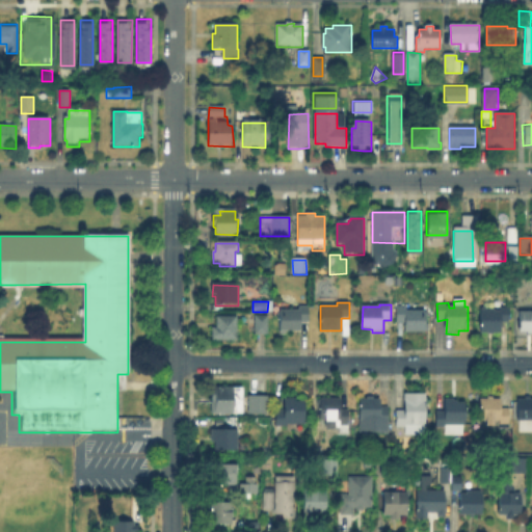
[(309,308),(310,323),(302,324),(302,334),(278,334),(280,311),(298,311),(298,307),(309,308)]
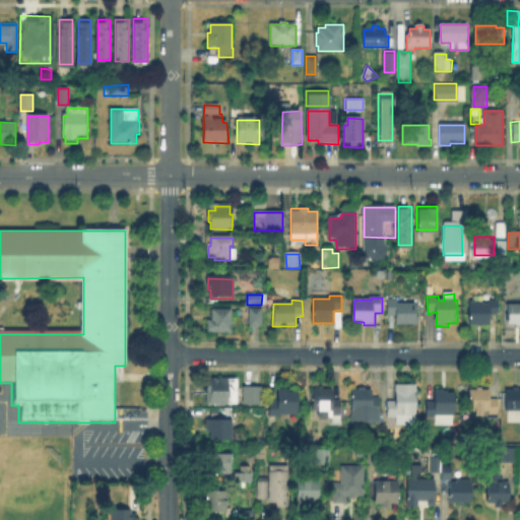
[(416,304),(417,320),(419,320),(419,324),(397,324),(397,316),(388,316),(388,300),(398,300),(398,304),(416,304)]
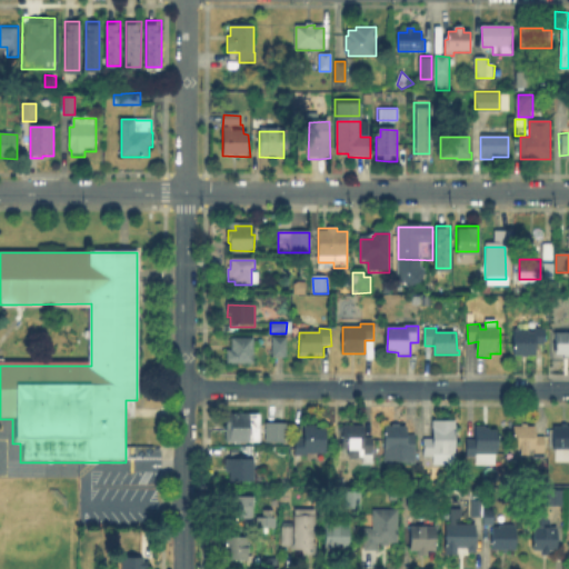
[(519,328),(519,331),(528,330),(528,331),(535,331),(535,328),(545,328),(545,345),(536,345),(536,356),(527,356),(527,357),(521,357),(521,356),(513,356),(513,331),(515,331),(515,328),(519,328)]
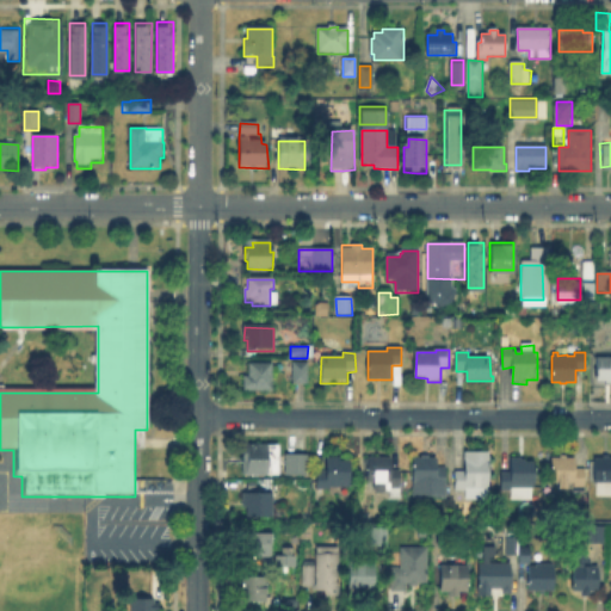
[(610,384),(606,384),(606,382),(599,382),(599,357),(610,357),(610,384)]
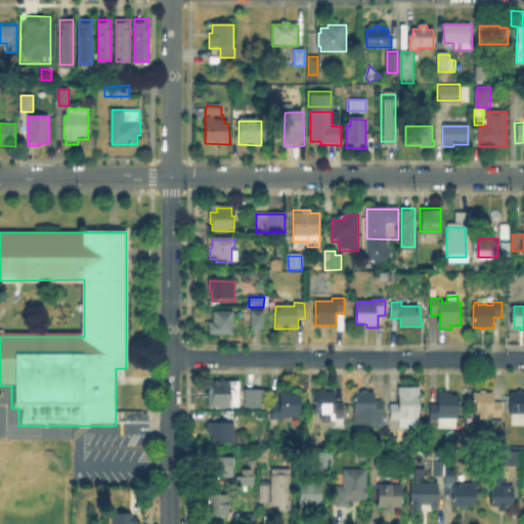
[(263,312),(263,331),(251,330),(251,312),(263,312)]
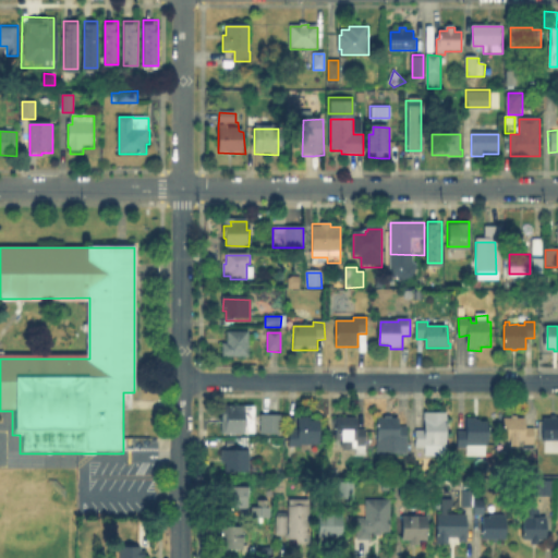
[(250,334),(250,359),(223,358),(223,346),(229,346),(229,334),(250,334)]
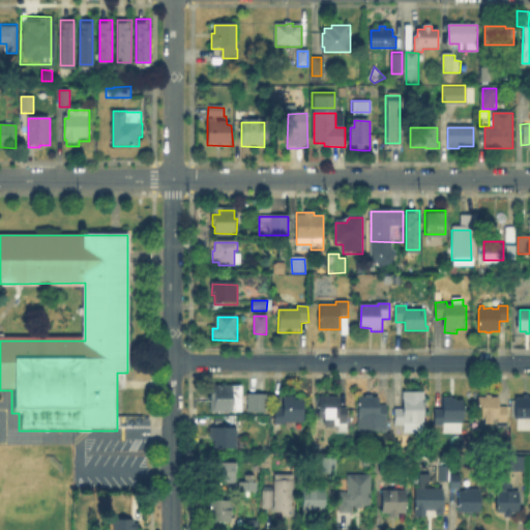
[(243,389),(243,413),(210,414),(210,389),(243,389)]
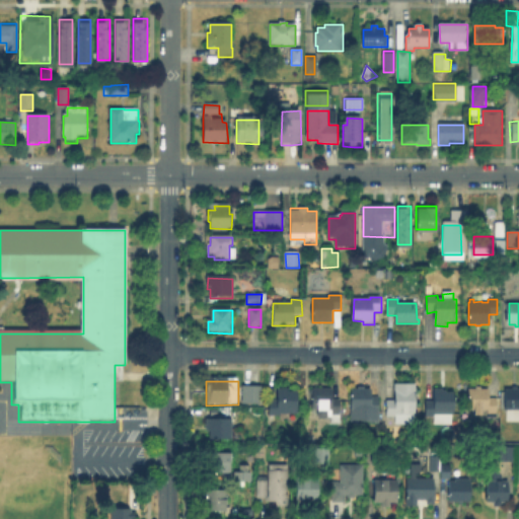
[(416,385),(415,425),(395,425),(395,418),(387,418),(387,401),(395,401),(395,384),(416,385)]
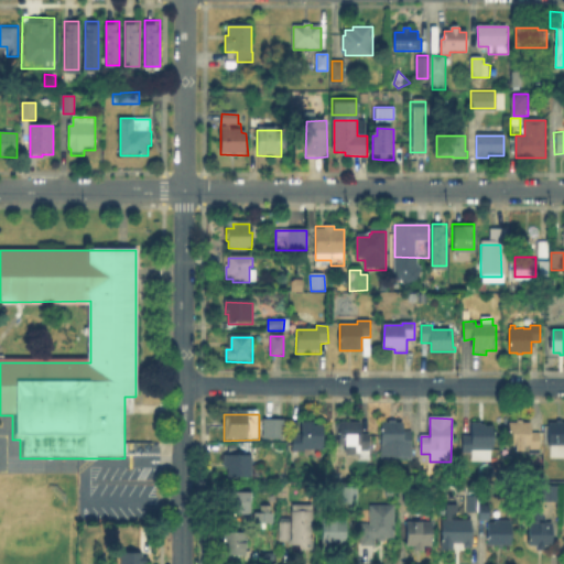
[(285,421),(285,443),(263,442),(263,421),(285,421)]
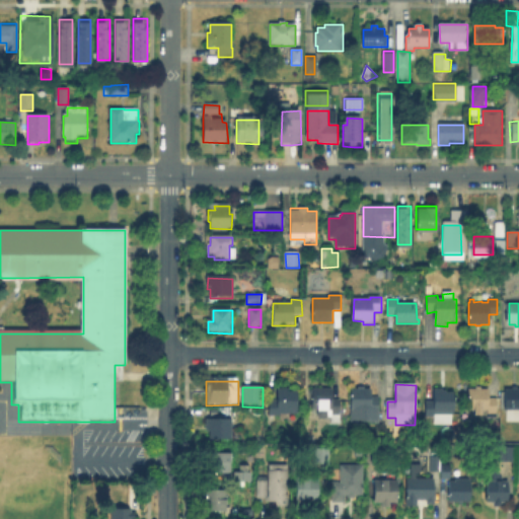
[(372,389),(372,398),(380,398),(380,424),(371,424),(371,423),(352,423),(352,390),(360,390),(360,388),(364,388),(364,389),(372,389)]
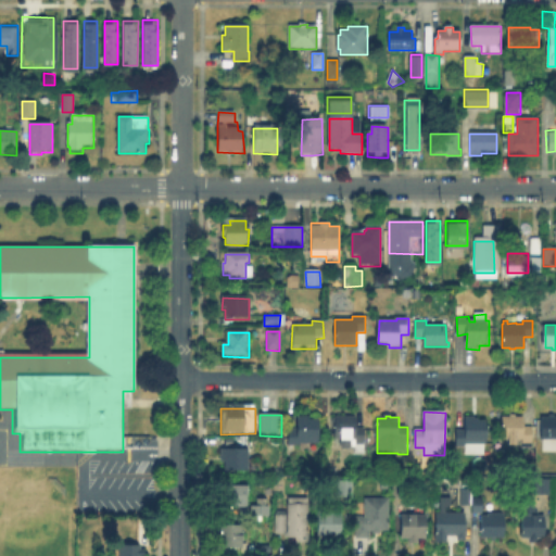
[(525,418),(525,428),(533,428),(533,450),(525,450),(525,441),(518,441),(518,447),(508,447),(508,441),(503,441),(503,418),(510,418),(510,417),(516,416),(516,418),(525,418)]
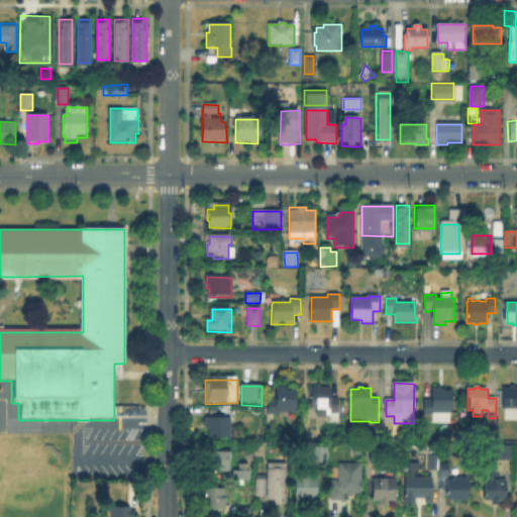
[(516,389),(516,410),(505,410),(505,389),(512,389),(512,387),(516,387),(516,389)]
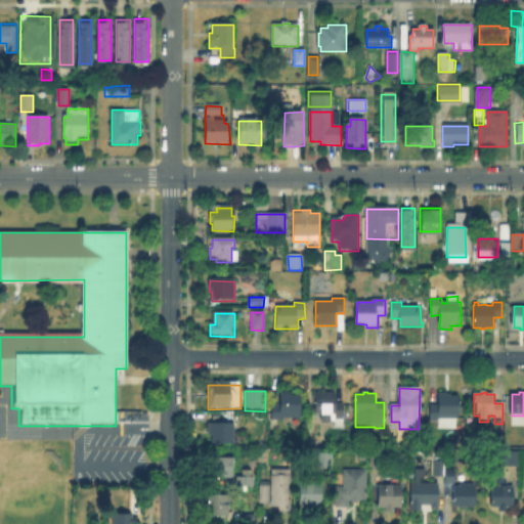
[(337,393),(337,404),(345,404),(345,429),(336,429),(336,421),(333,422),(333,424),(322,424),(322,416),(317,416),(317,394),(337,393)]
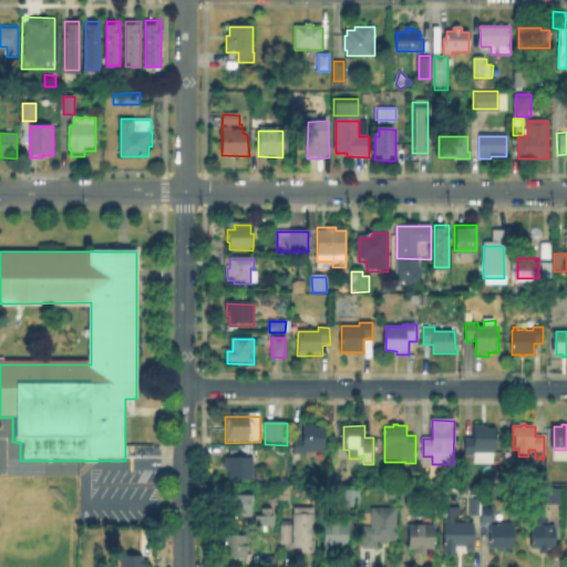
[(326,430),(326,454),(295,454),(295,439),(303,439),(303,426),(317,426),(317,430),(326,430)]
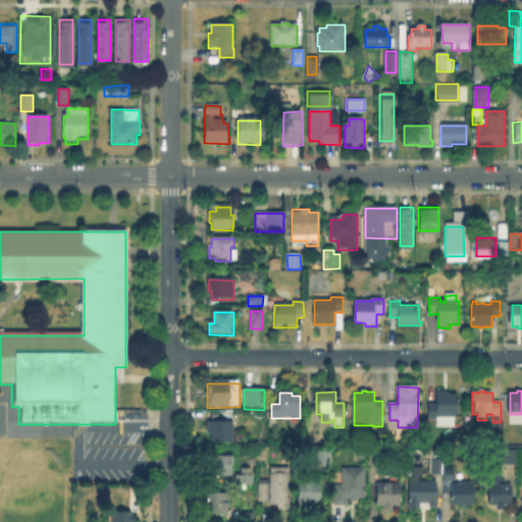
[(447,393),(447,395),(451,395),(451,397),(458,397),(458,418),(456,419),(456,428),(438,428),(438,420),(429,420),(430,405),(437,405),(438,393),(447,393)]
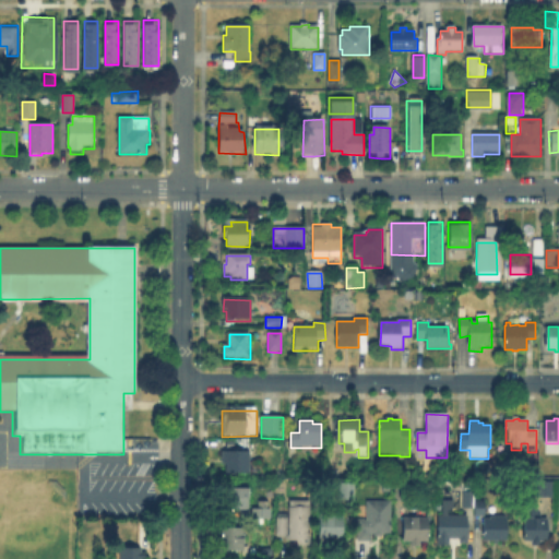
[(250,475),(238,477),(222,475),(223,451),(250,452),(250,475)]
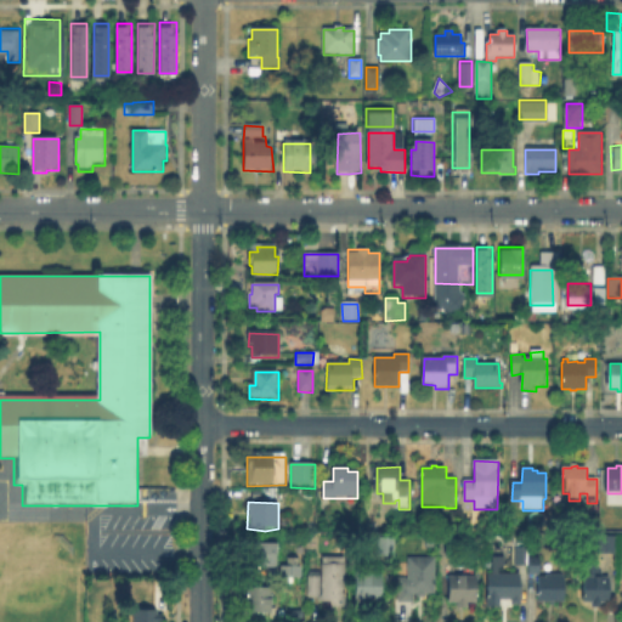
[(373,553),(373,535),(393,535),(393,553),(373,553)]
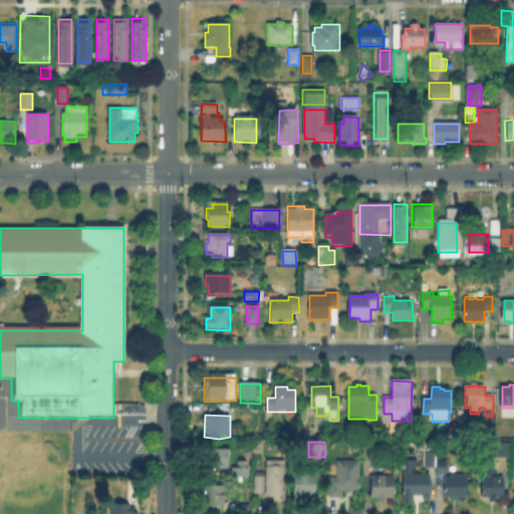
[(509,445),(509,459),(494,459),(494,445),(509,445)]
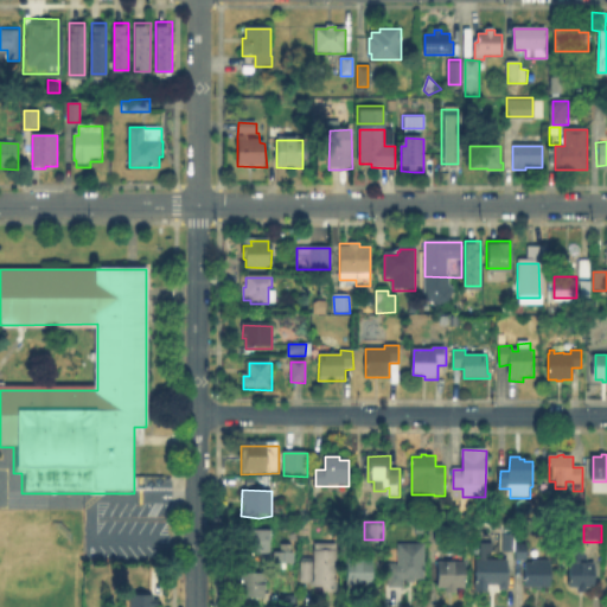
[(270,531),(270,554),(242,554),(242,531),(270,531)]
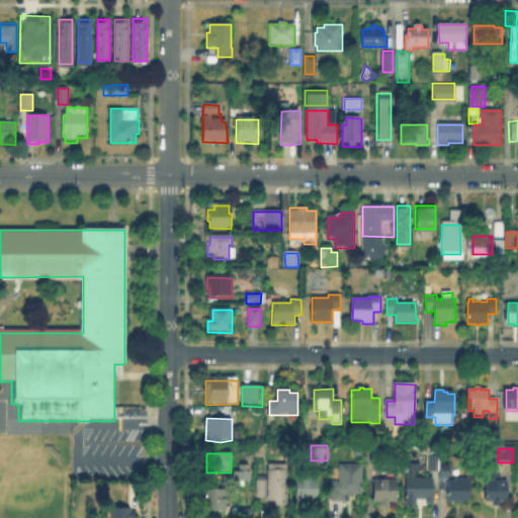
[(439,457),(438,472),(429,472),(429,457),(439,457)]
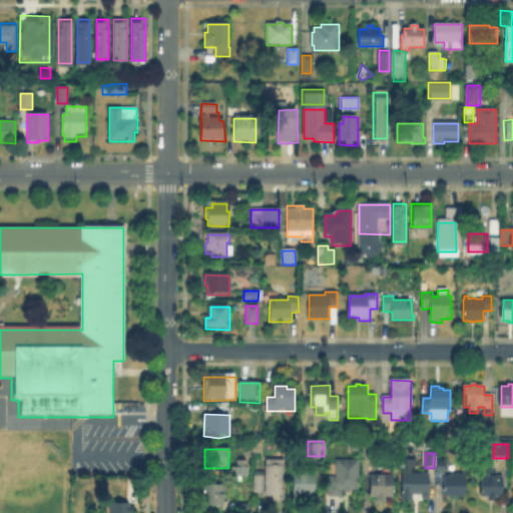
[(359,461),(359,490),(350,490),(350,492),(345,492),(345,490),(341,490),(341,498),(329,497),(329,478),(337,478),(337,461),(359,461)]
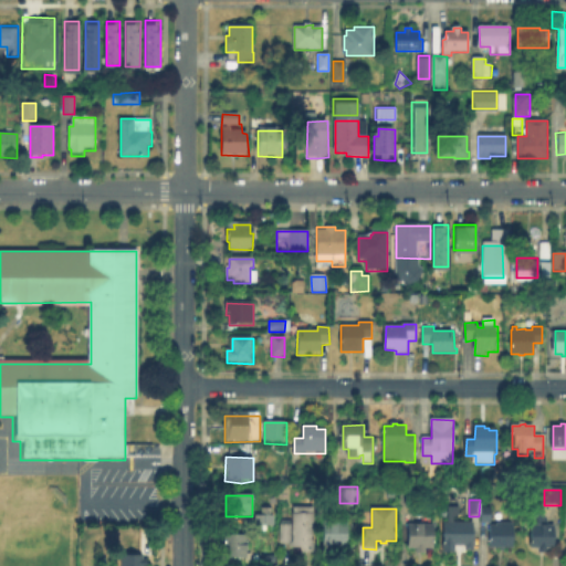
[(492,509),(492,524),(482,524),(483,509),(492,509)]
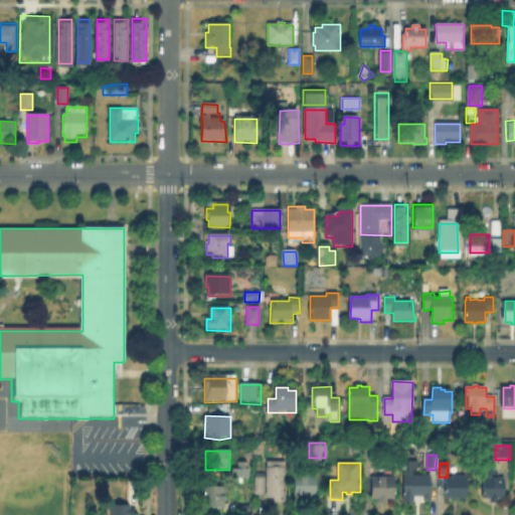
[(285,464),(285,469),(285,504),(273,504),(273,499),(263,499),(263,496),(254,496),(255,474),(263,474),(263,479),(265,479),(265,495),(266,495),(267,468),(267,464),(285,464)]
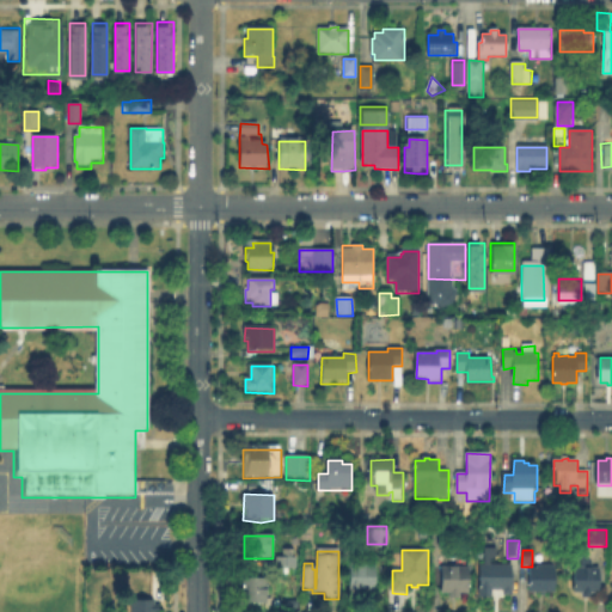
[(297,555),(297,564),(276,564),(276,555),(297,555)]
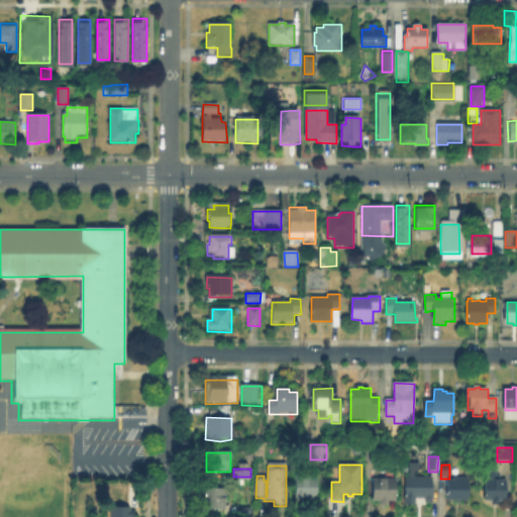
[(318,480),(318,501),(296,501),(296,476),(304,476),(304,480),(318,480)]
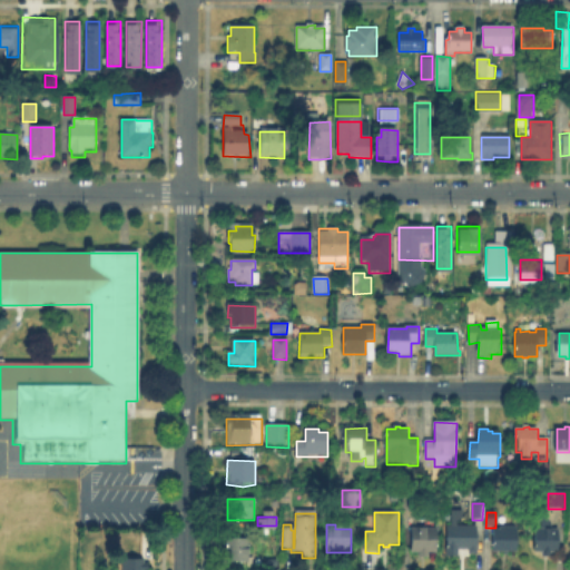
[(479,529),(479,552),(477,552),(477,556),(469,556),(469,551),(459,551),(458,558),(448,558),(448,528),(479,529)]
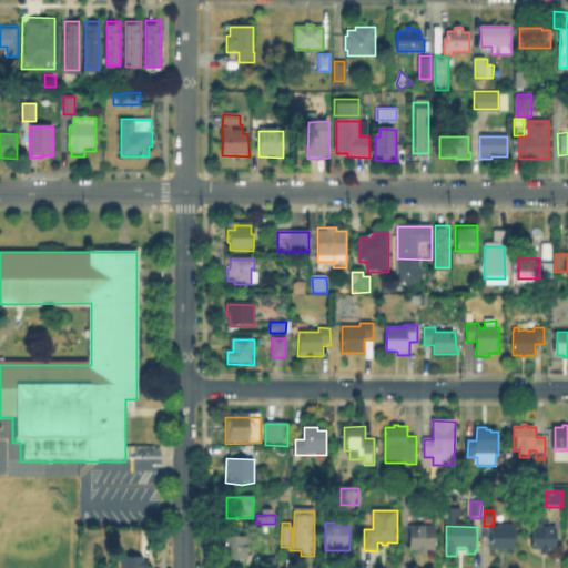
[(517,528),(517,551),(508,551),(508,554),(503,554),(503,551),(494,551),(494,528),(500,528),(500,526),(515,526),(515,528),(517,528)]
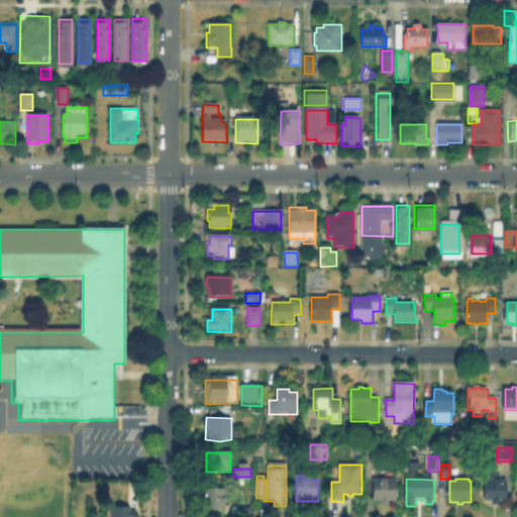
[(508,497),(508,501),(502,501),(501,504),(494,504),(493,500),(487,501),(487,480),(507,480),(507,487),(514,487),(514,497),(508,497)]
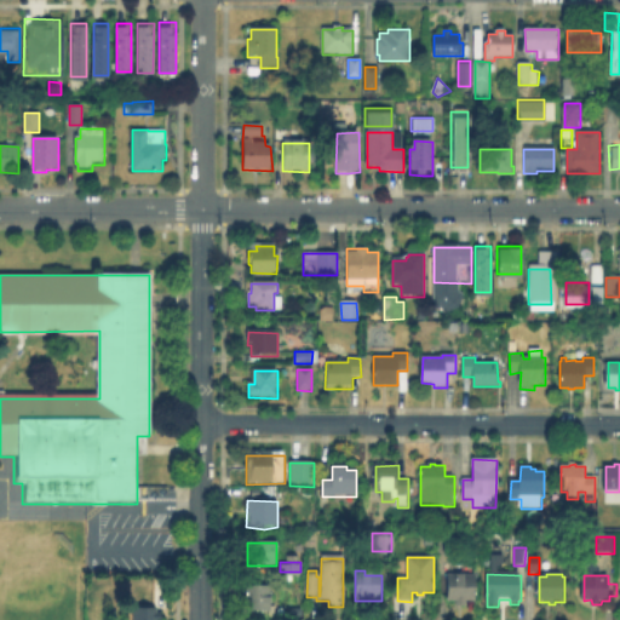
[(476,577),(476,602),(466,602),(466,607),(457,607),(457,602),(448,602),(448,577),(476,577)]
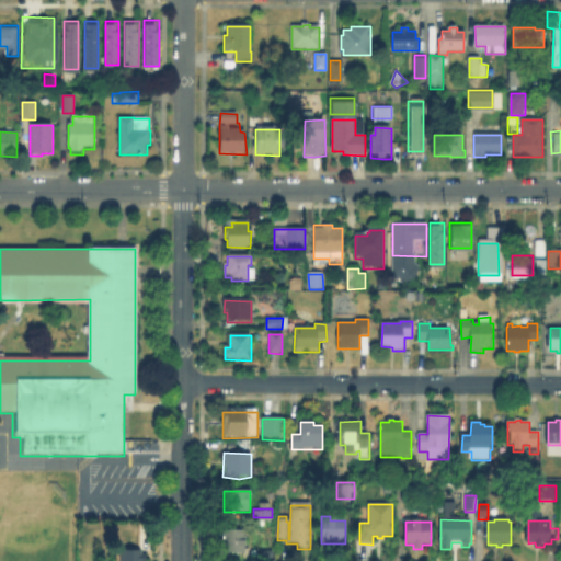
[(226,560),(226,531),(235,534),(248,533),(247,560),(226,560)]
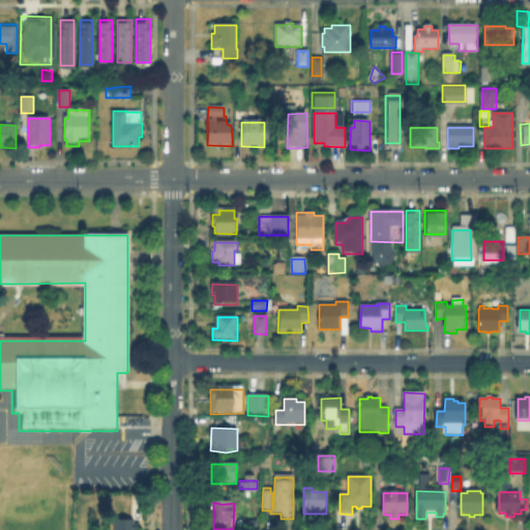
[(134,521),(135,525),(138,525),(138,529),(117,529),(117,521),(134,521)]
